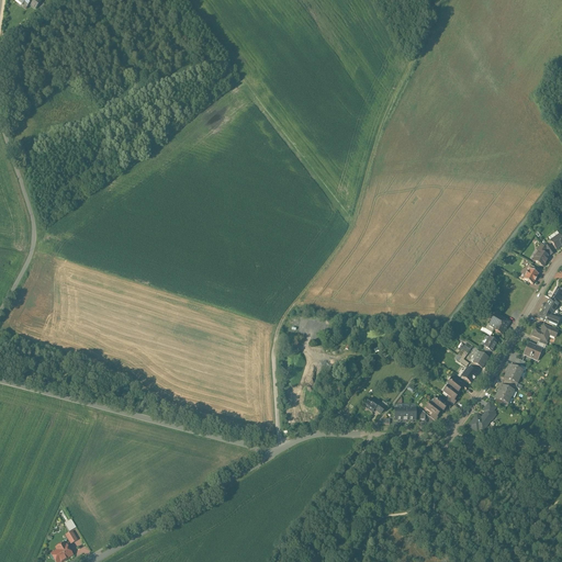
[(33,0),(12,0),(26,10),(30,4),(33,0)]
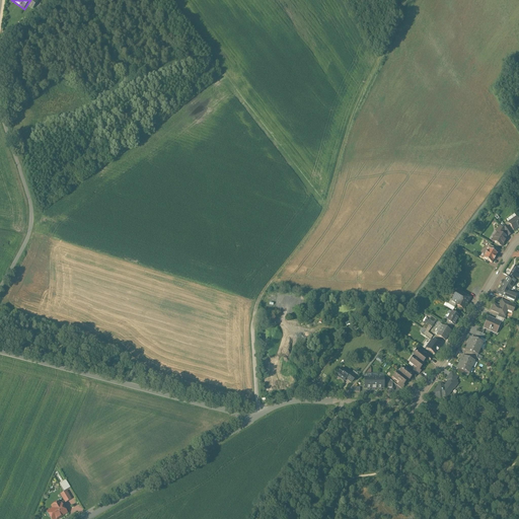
[(39,2),(35,0),(30,0),(27,4),(33,8),(39,2)]
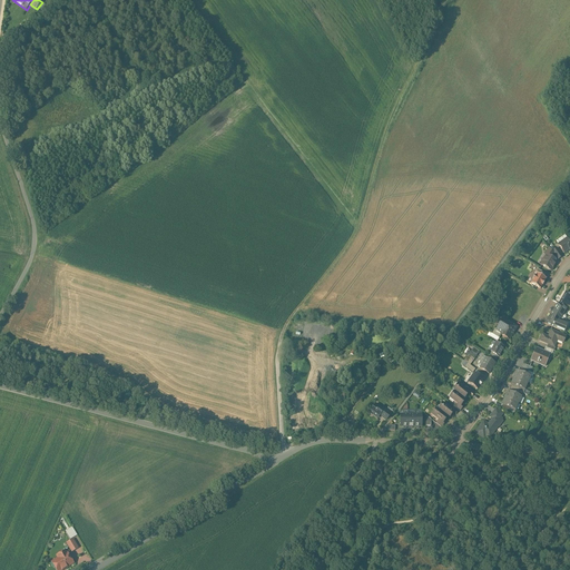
[(569,242),(567,238),(561,243),(562,244),(559,246),(564,254),(569,249),(569,248),(569,247),(569,242)]
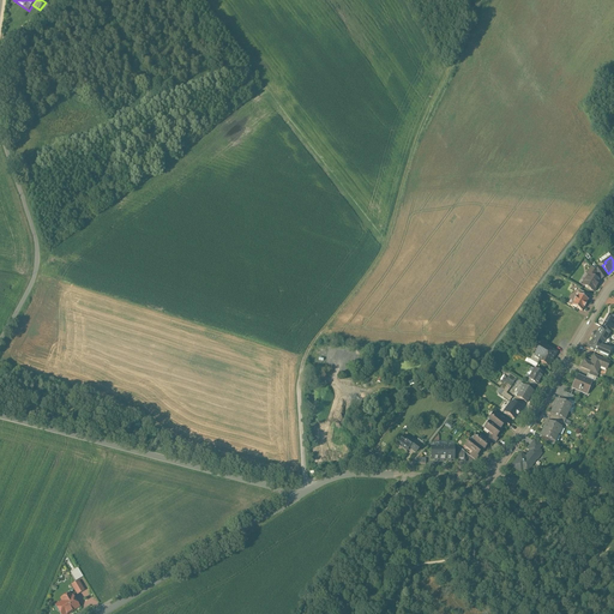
[(595,271),(591,266),(587,275),(588,276),(589,275),(594,278),(596,274),(595,271)]
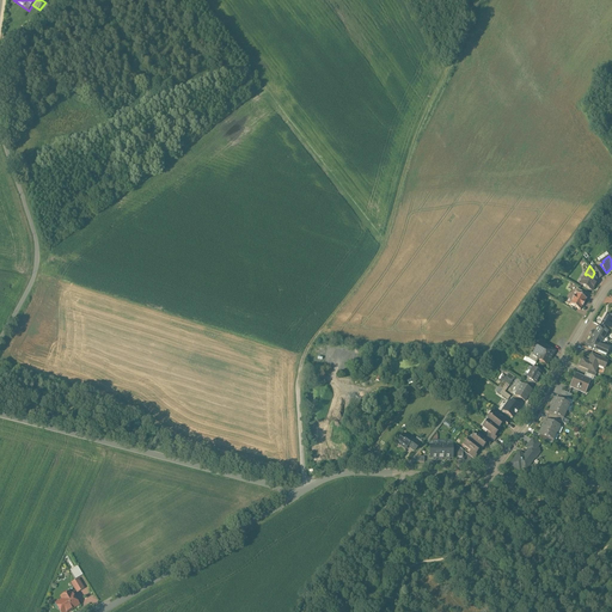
[(598,267),(593,270),(594,273),(599,280),(604,276),(598,267)]
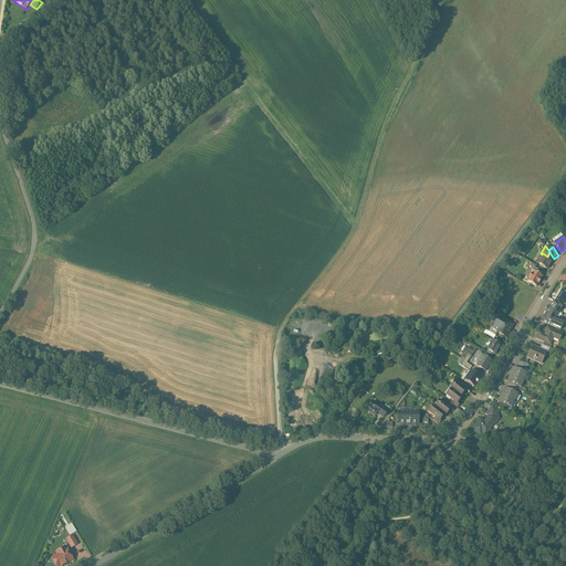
[(547,257),(543,253),(542,254),(537,263),(547,270),(552,261),(546,258),(547,257)]
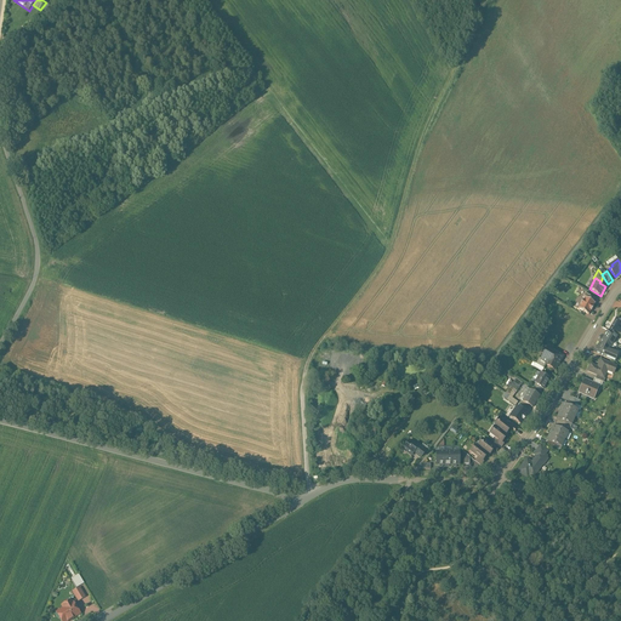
[(579,308),(579,309),(588,315),(588,314),(591,311),(591,312),(593,308),(594,305),(596,305),(592,302),(585,297),(585,298),(584,301),(582,301),(580,306),(581,306),(579,308)]
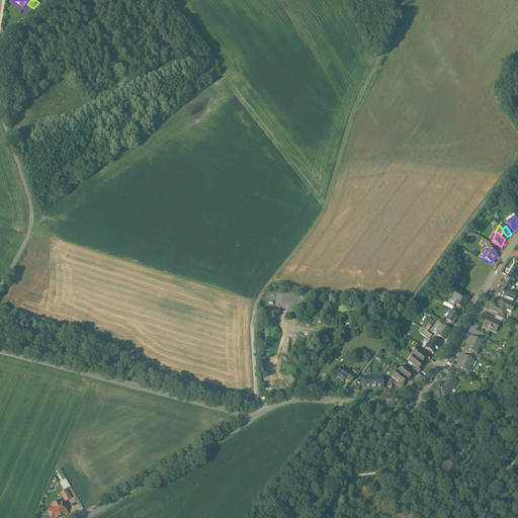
[(514,266),(508,276),(515,281),(515,280),(517,275),(517,274),(517,275),(517,274),(517,267),(514,266)]
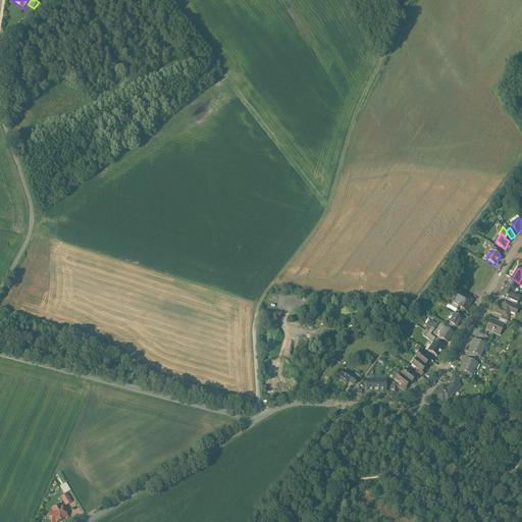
[(511,278),(504,291),(510,295),(512,296),(512,295),(513,295),(519,283),(512,278),(511,278)]
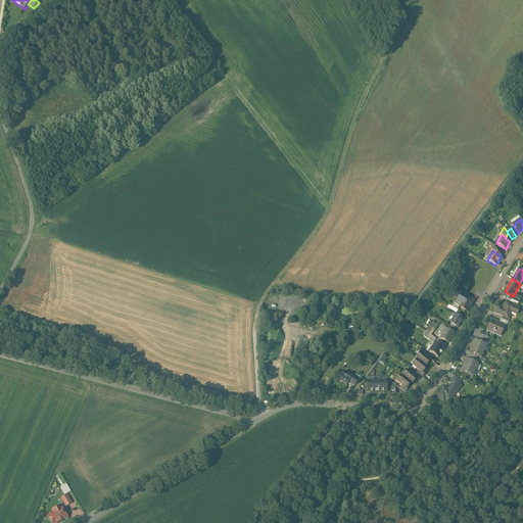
[(511,295),(505,291),(504,290),(500,297),(508,300),(511,295)]
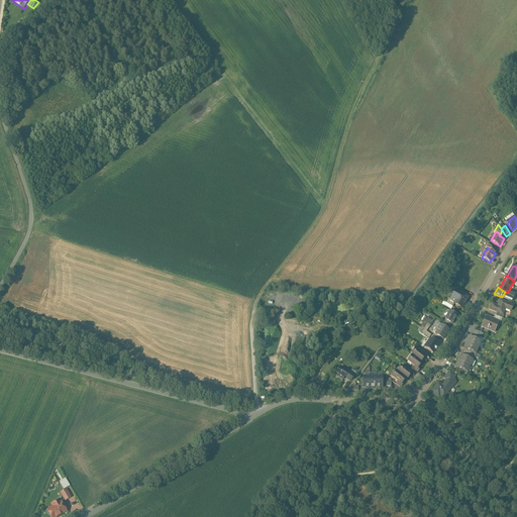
[(461,292),(453,288),(450,294),(452,296),(453,294),(458,297),(458,296),(459,296),(461,292)]
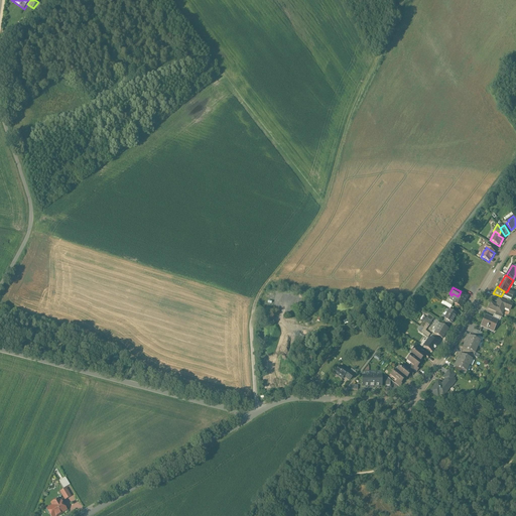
[(468,296),(461,291),(459,295),(466,300),(468,296)]
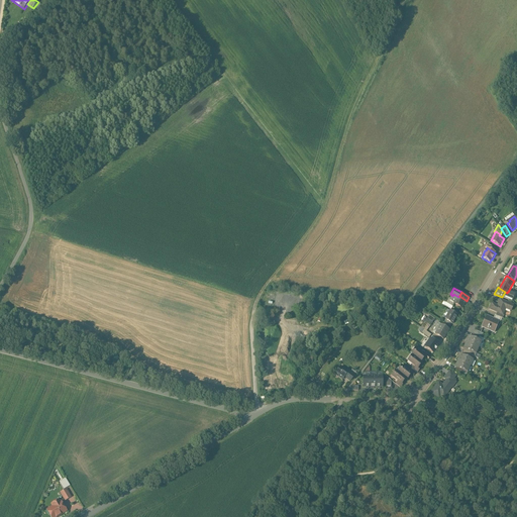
[(507,293),(505,292),(502,297),(512,301),(515,295),(508,292),(507,292),(507,293)]
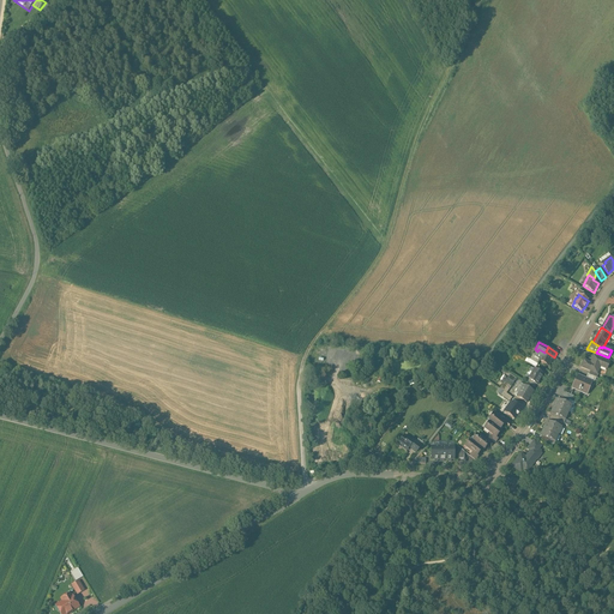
[(546,351),(545,351),(545,353),(539,349),(537,351),(535,356),(540,360),(539,361),(548,367),(554,357),(546,351)]
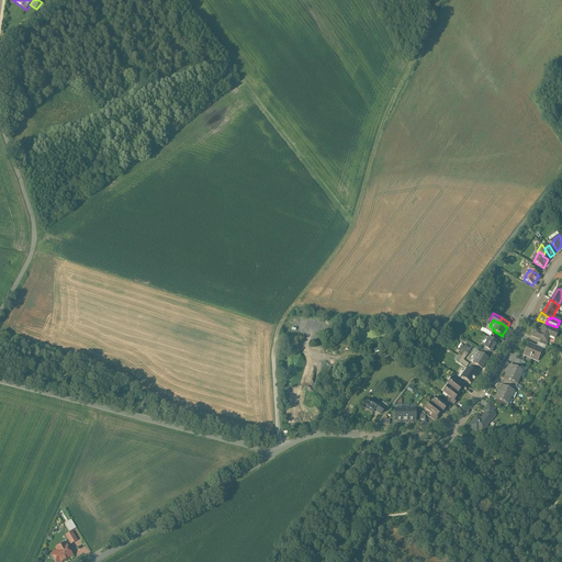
[(543,325),(540,333),(535,330),(532,336),(540,339),(547,343),(550,336),(555,338),(559,332),(543,325)]
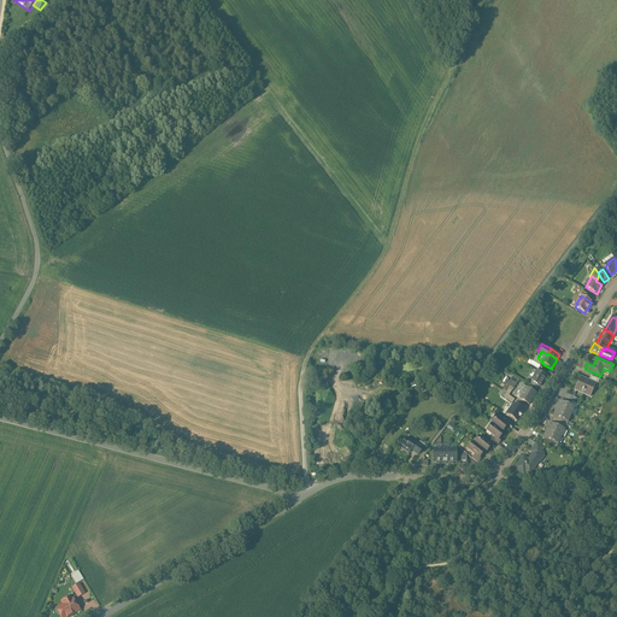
[(546,376),(538,371),(532,381),(540,386),(546,376)]
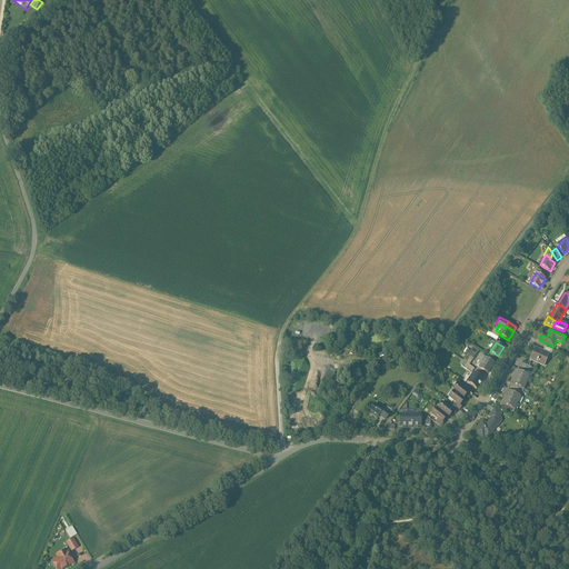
[(542,352),(536,349),(533,353),(535,353),(531,361),(532,359),(537,360),(536,362),(537,362),(538,361),(545,365),(549,355),(549,353),(542,351),(542,352)]
